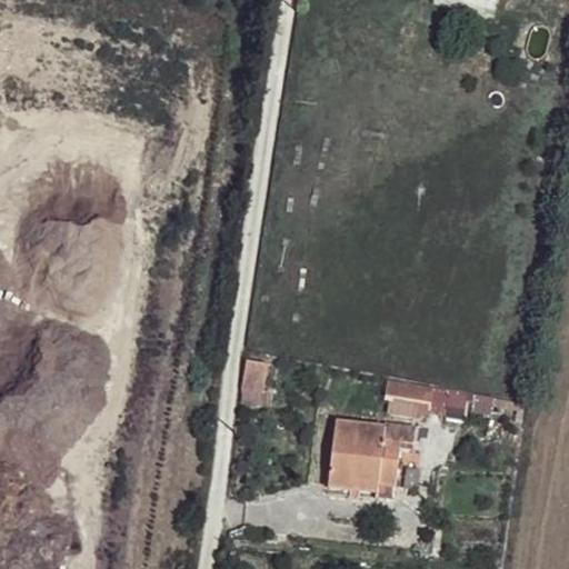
[(246,360),(242,387),(262,392),(265,392),(268,365),(246,360)]
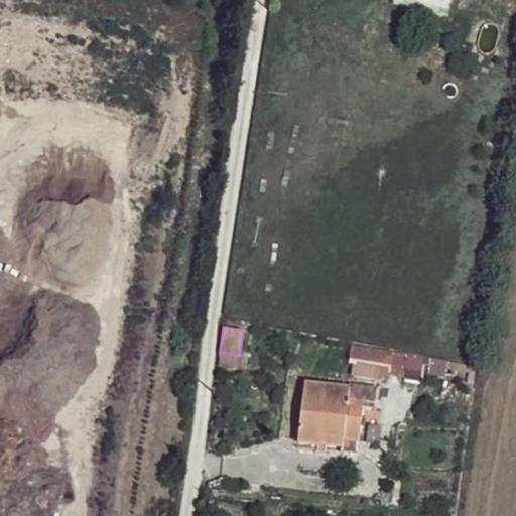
[(238,356),(220,351),(219,361),(237,365),(238,356)]
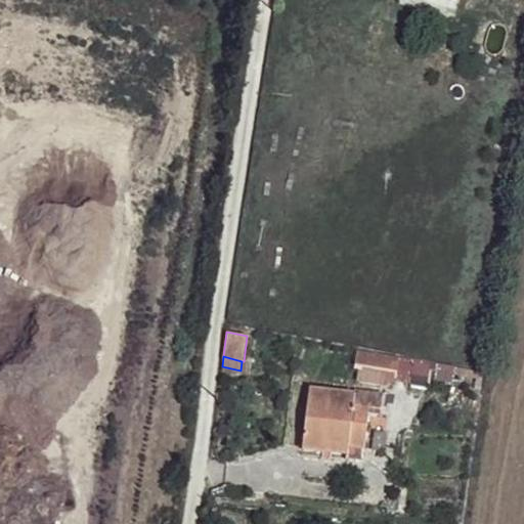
[(400,358),(395,379),(410,381),(411,384),(428,387),(431,369),(436,370),(438,363),(400,358)]
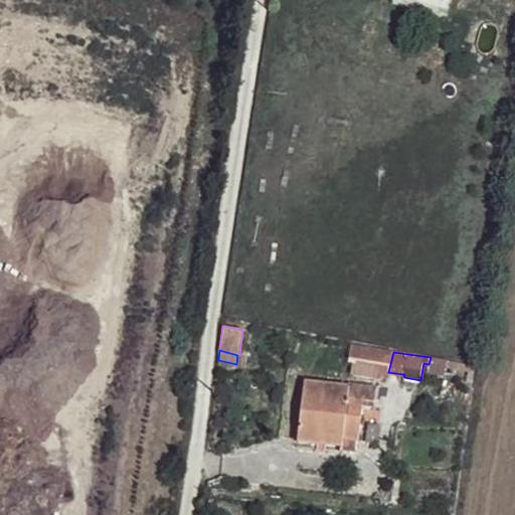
[(315,434),(343,437),(359,439),(363,399),(375,401),(377,385),(349,382),(349,385),(304,380),(298,441),(314,442),(315,434)]
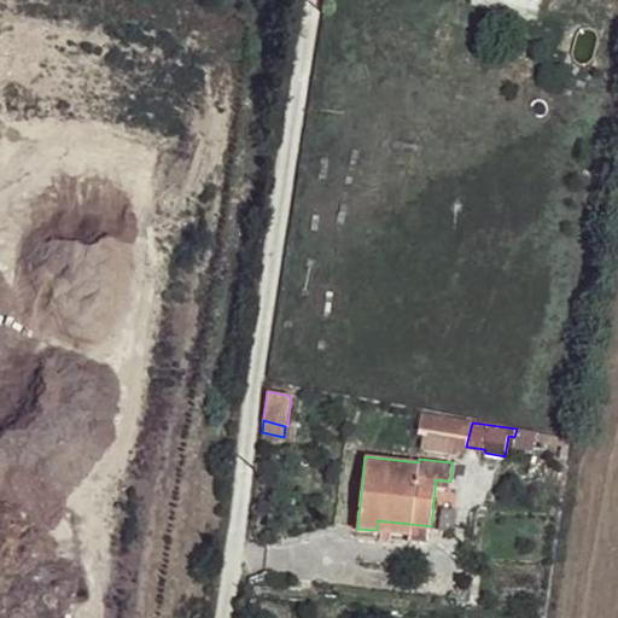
[(410,535),(412,524),(378,520),(377,530),(410,535)]
